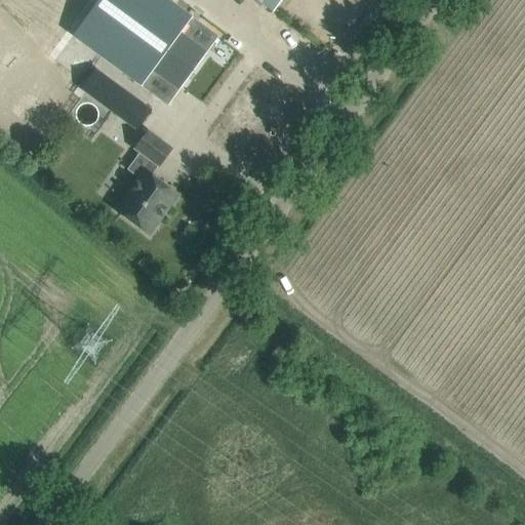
[(169,0),(97,0),(74,34),(142,84),(153,69),(178,87),(206,50),(180,32),(192,16),(169,0)]
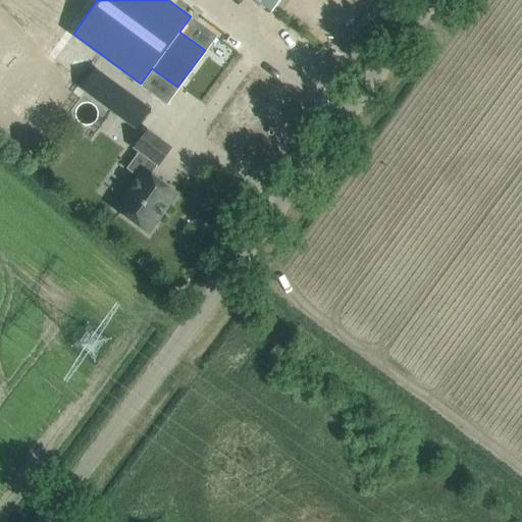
[(256,0),(271,10),(275,4),(274,3),(275,0),(256,0)]
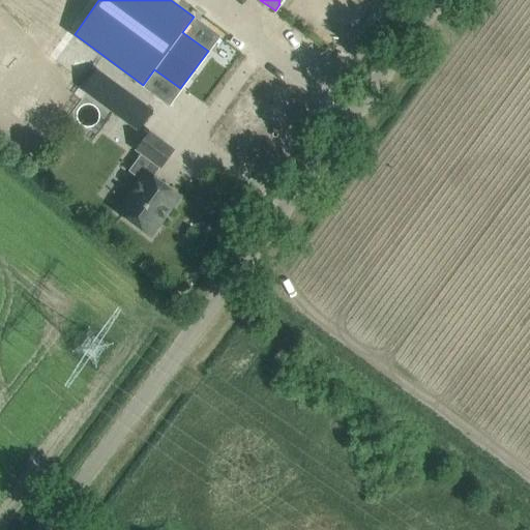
[(251,111),(244,119),(259,130),(265,121),(251,111)]
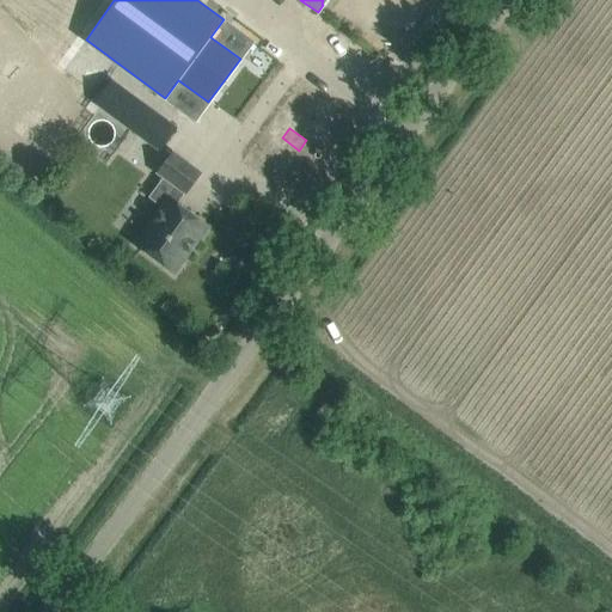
[(173,274),(207,227),(175,203),(183,193),(185,194),(200,173),(172,154),(158,173),(164,177),(148,197),(161,207),(134,244),(173,274)]
